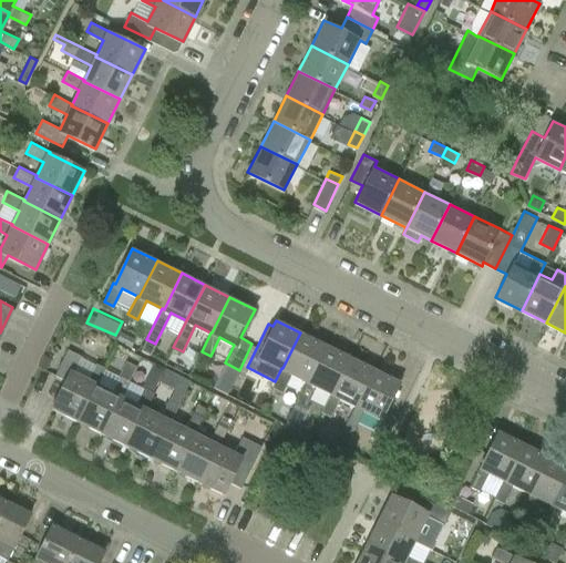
[(291,372),(306,380),(307,380),(325,345),(300,333),(283,368),(281,368),(275,381),(276,381),(274,386),(283,390),(291,372)]
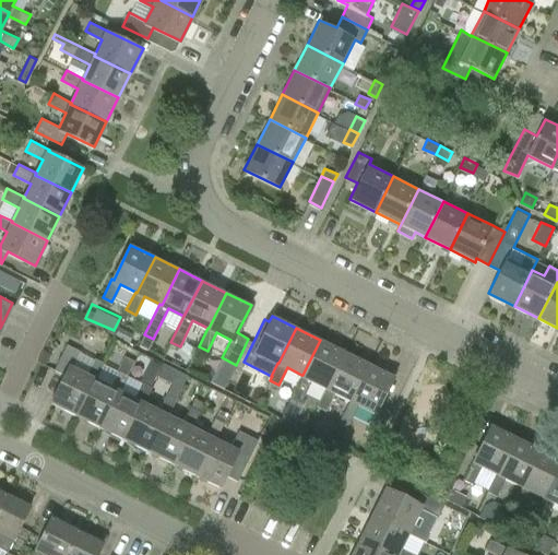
[(311,379),(325,387),(328,387),(345,352),(320,340),(303,375),(301,375),(293,392),(303,398),(311,379)]
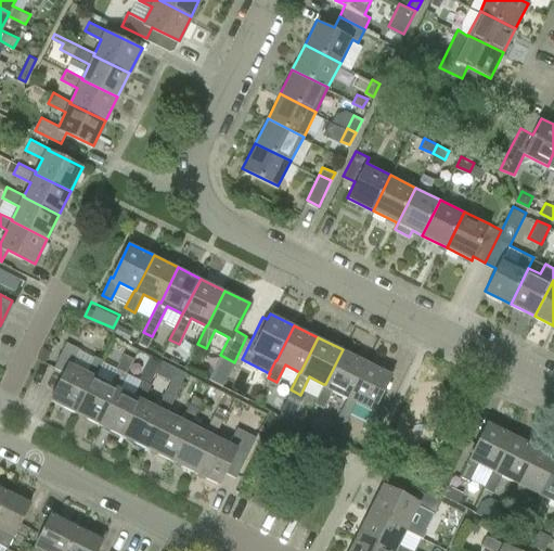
[(65,371),(52,397),(76,410),(93,375),(97,376),(104,359),(94,355),(93,356),(87,370),(72,363),(79,348),(66,342),(54,367),(65,371)]
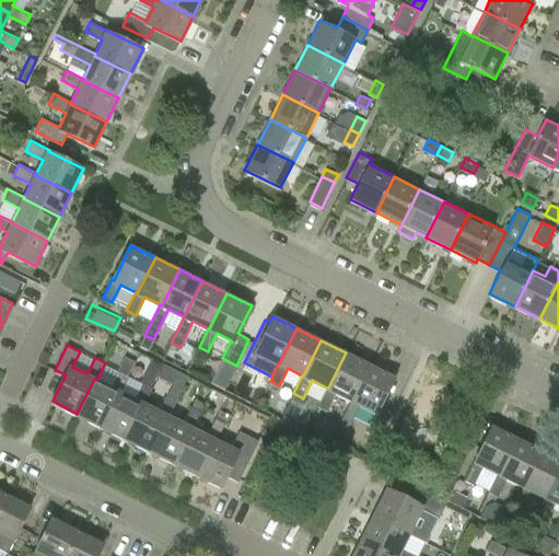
[(336,392),(350,400),(352,400),(370,366),(346,352),(328,387),(326,387),(317,405),(327,410),(336,392)]
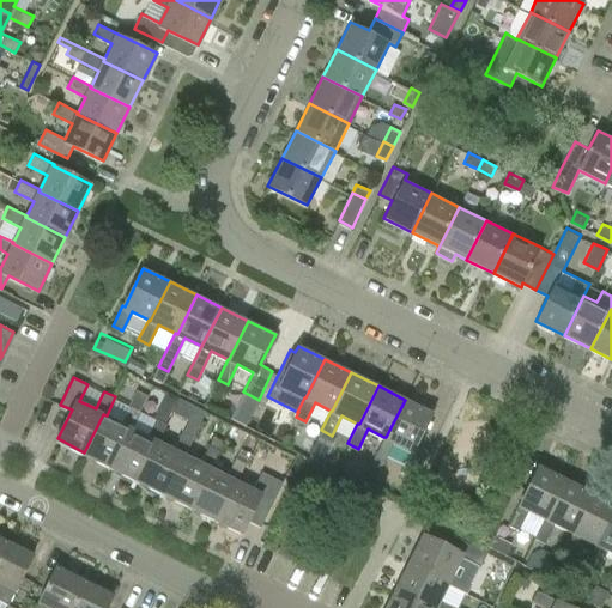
[(132,405),(141,409),(150,394),(138,388),(129,403),(132,405)]
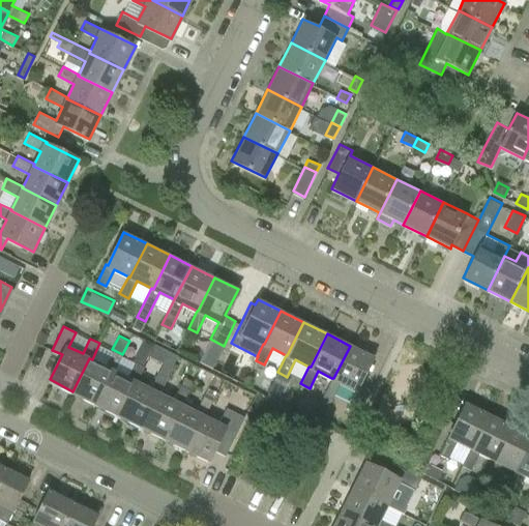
[(371,388),(360,383),(373,357),(350,346),(333,378),(331,378),(323,395),(332,400),(341,382),(355,389),(347,406),(358,412),(371,388)]
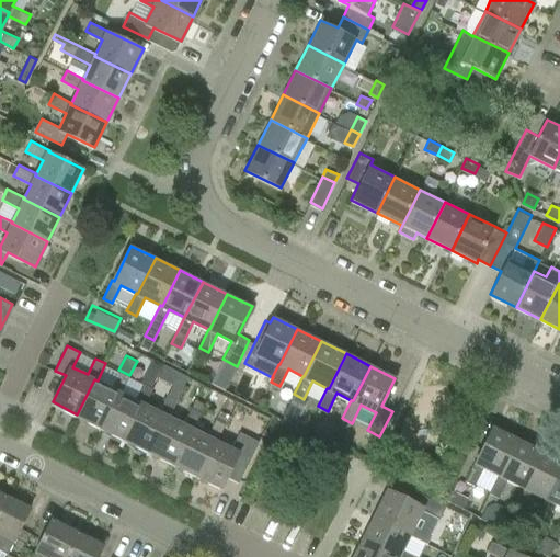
[(94,379),(77,415),(101,427),(120,391),(121,393),(129,375),(121,371),(112,387),(98,381),(94,379)]
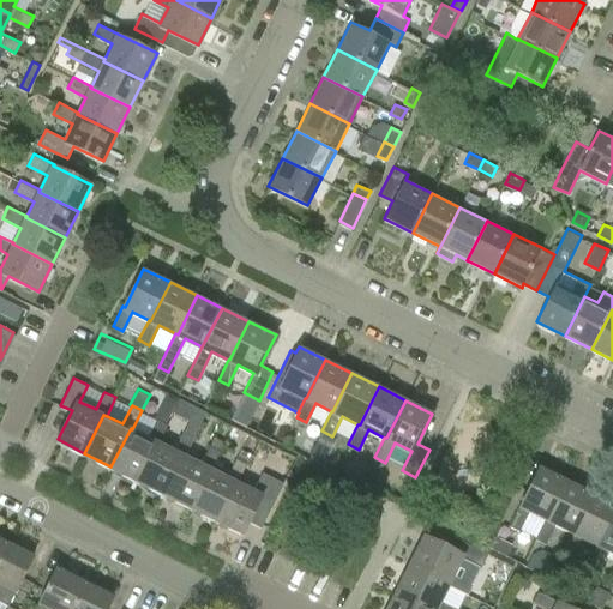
[(131,428),(110,466),(137,480),(156,441),(158,442),(168,423),(157,418),(149,436),(132,429),(131,428)]
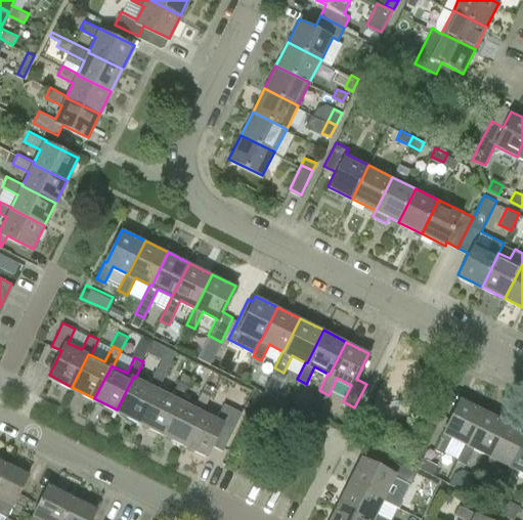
[(148,384),(135,378),(133,377),(117,409),(139,421),(156,388),(158,389),(170,364),(161,360),(148,384)]
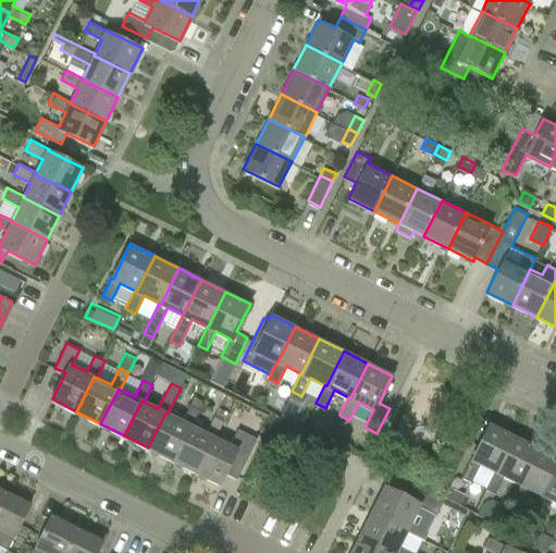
[(182,420),(168,414),(165,413),(148,447),(172,459),(189,425),(192,426),(205,400),(195,395),(182,420)]
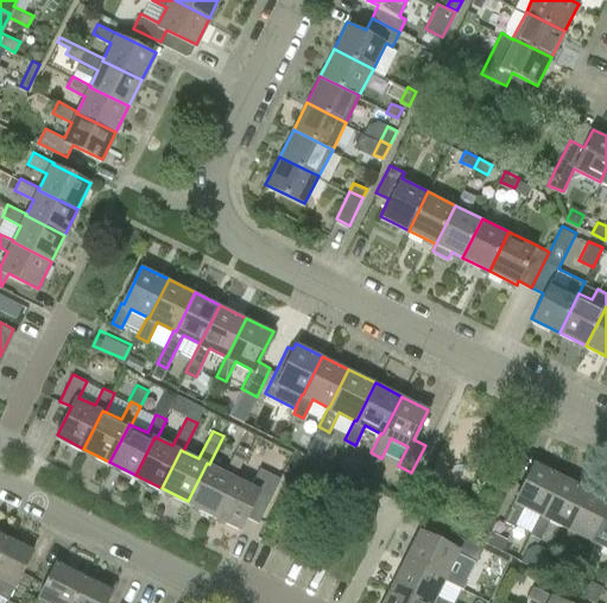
[(225,473),(209,464),(207,463),(188,501),(214,514),(234,476),(235,477),(250,448),(239,443),(225,473)]
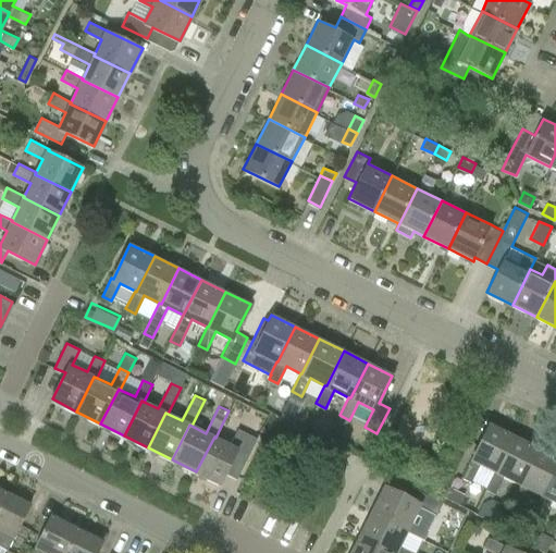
[(480,463),(495,470),(496,471),(514,437),(490,424),(472,458),(471,457),(461,476),(471,481),(480,463)]
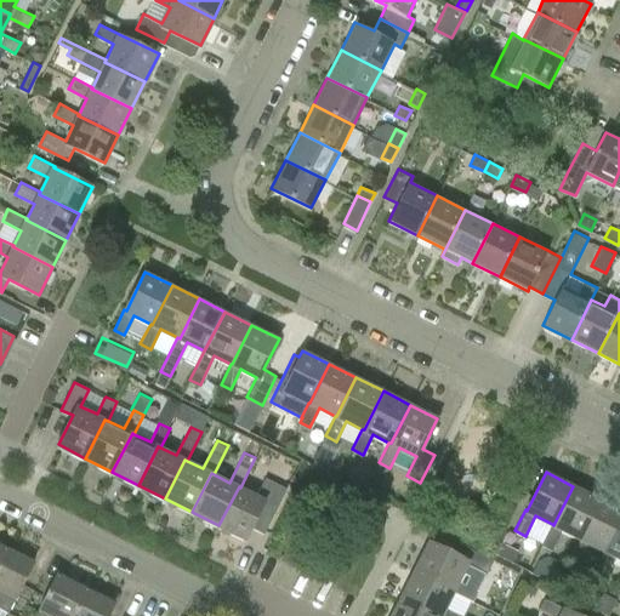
[(256,496),(240,488),(239,486),(219,525),(245,540),(252,526),(265,532),(286,488),(266,477),(256,496)]
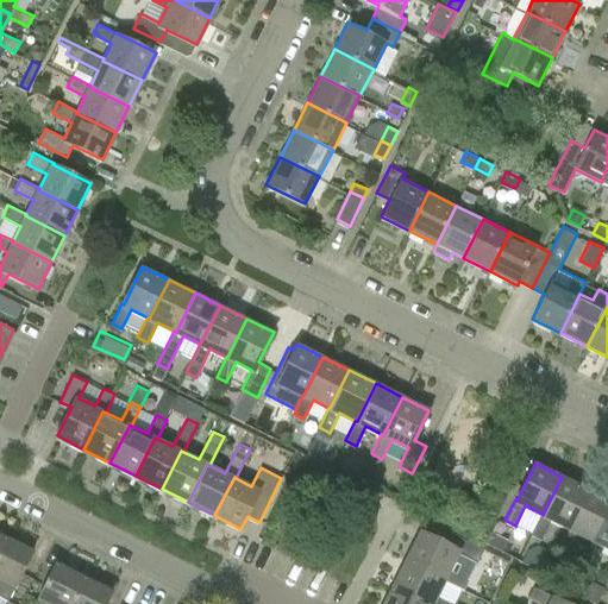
[(551,518),(566,526),(570,528),(589,490),(562,477),(543,515),(541,514),(531,534),(541,539),(551,518)]
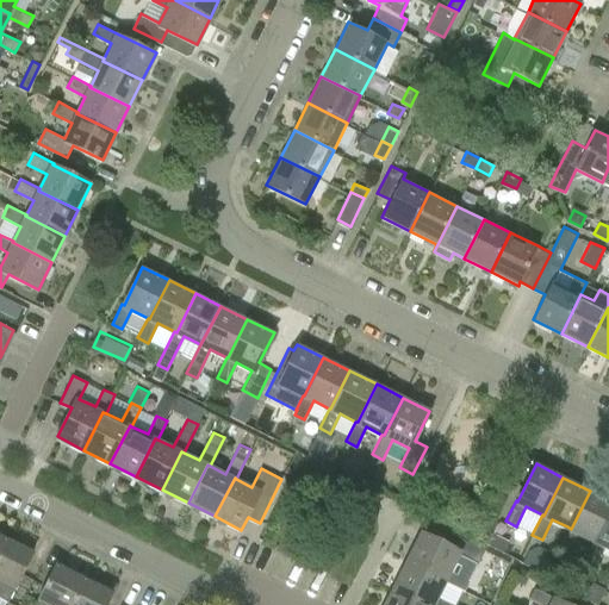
[(578,532),(594,541),(596,542),(608,516),(608,500),(590,491),(571,529),(567,526),(558,547),(569,553),(578,532)]
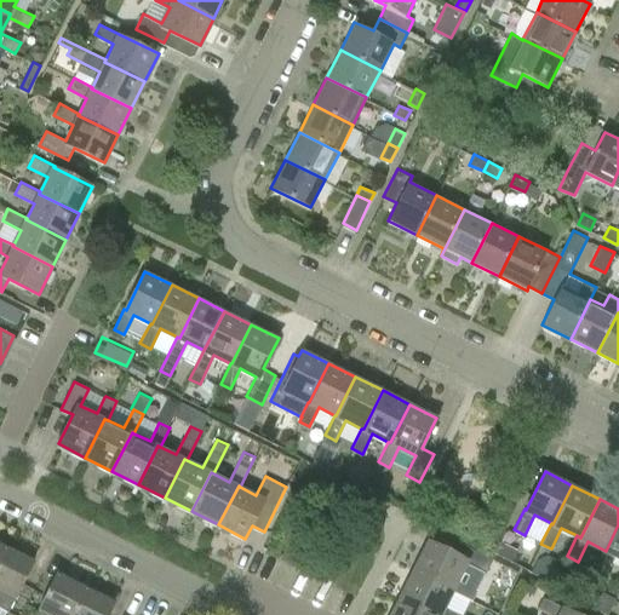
[(618,524),(606,551),(603,550),(594,569),(605,575),(614,555),(618,557),(618,524)]
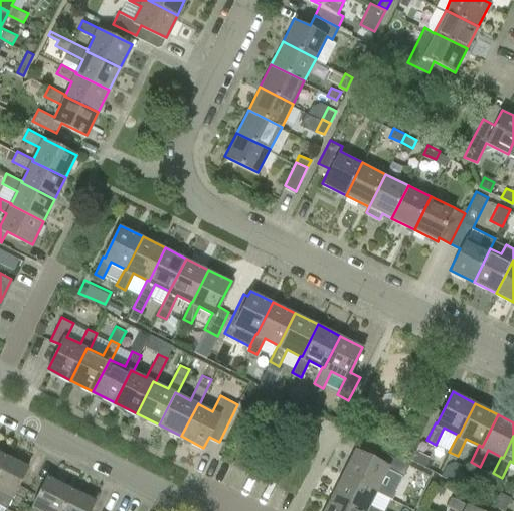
[(381,481),(387,468),(403,476),(409,463),(407,462),(385,451),(380,462),(355,449),(344,472),(377,488),(376,490),(392,498),(396,489),(381,481)]
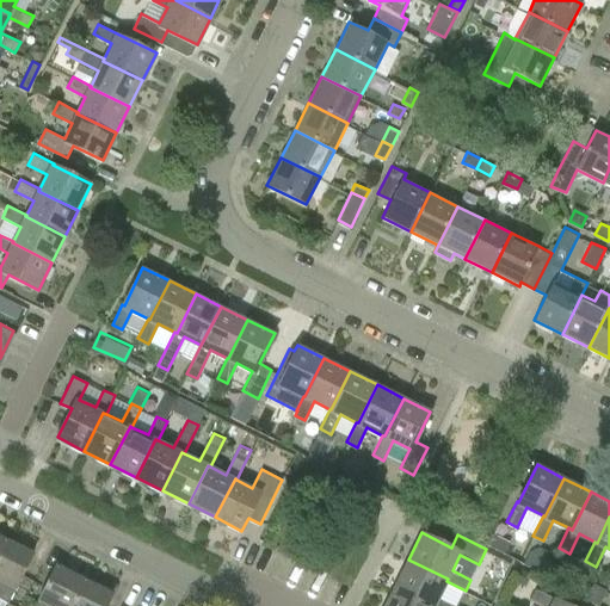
[(491,544),(505,551),(510,540),(495,533),(491,544)]
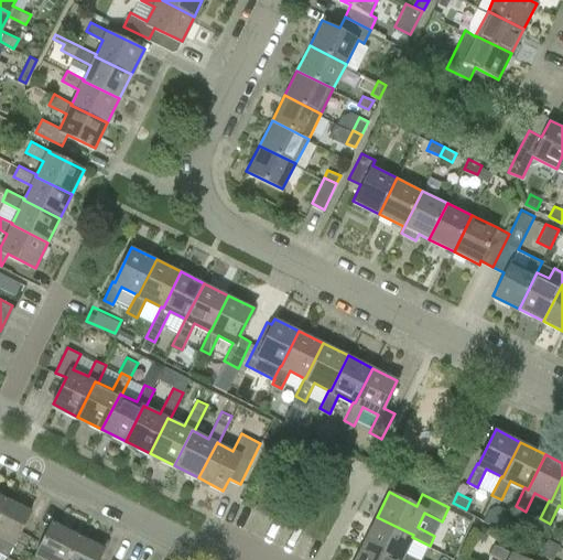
[(30,510),(4,497),(0,506),(0,551),(8,556),(30,510)]
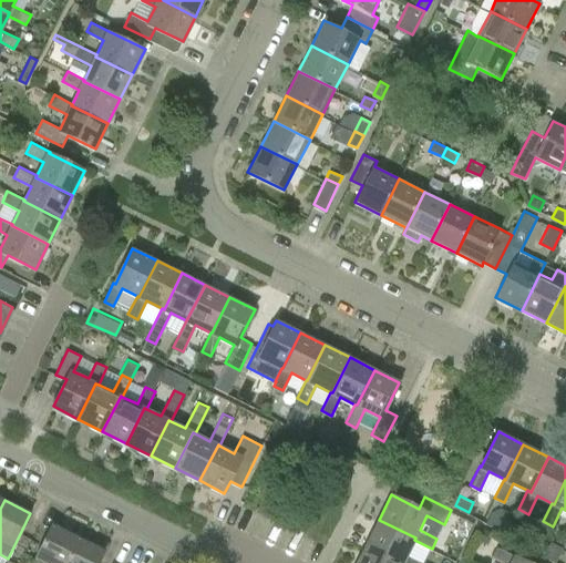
[(408,554),(414,540),(415,538),(379,520),(367,543),(403,562),(402,562),(424,562),(408,554)]
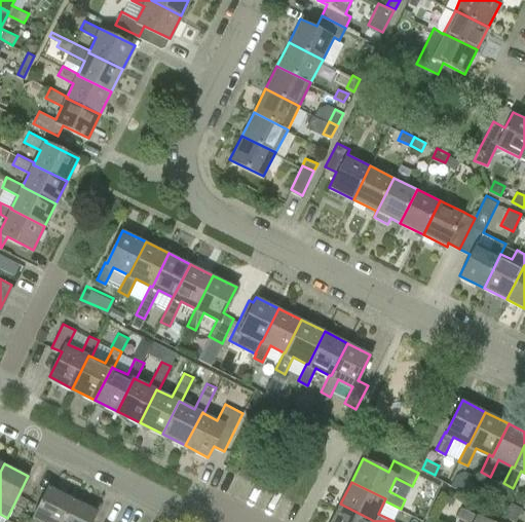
[(45,521),(60,521),(72,497),(48,486),(30,521),(44,521),(45,521)]
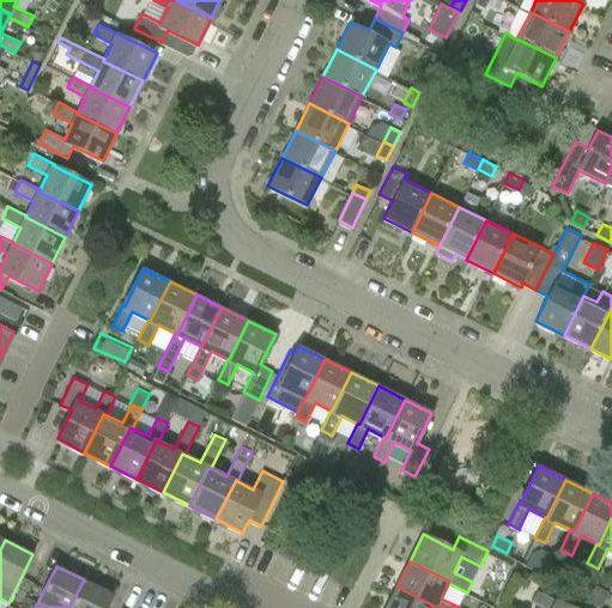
[(533,572),(526,569),(519,581),(527,585),(533,572)]
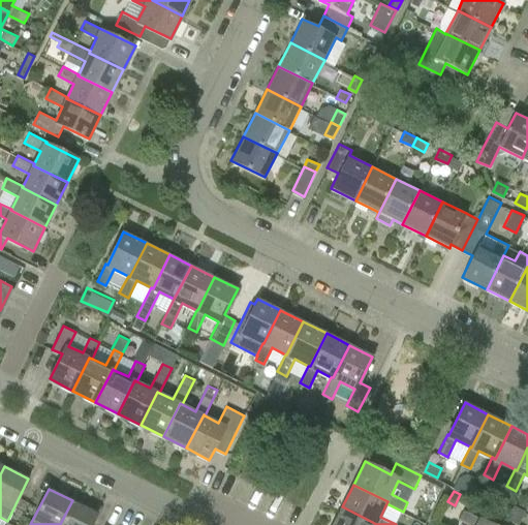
[(501,497),(494,512),(519,524),(526,510),(501,497)]
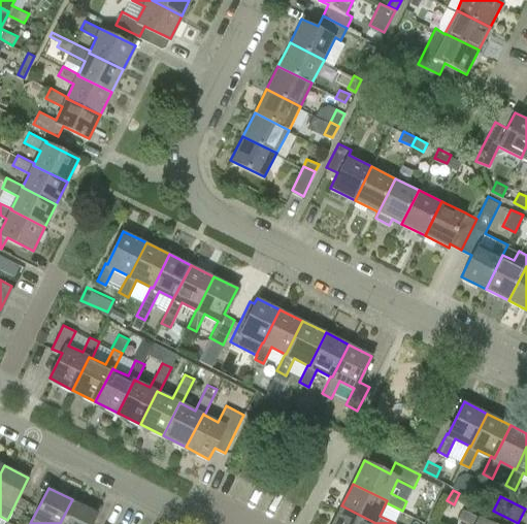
[(72,499),(60,523),(90,523),(97,512),(72,499)]
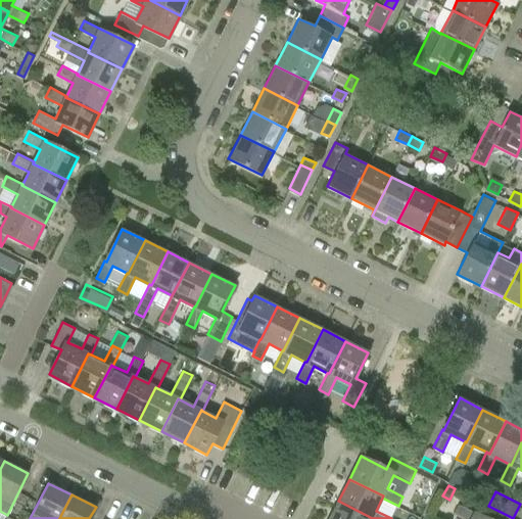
[(371,518),(372,518),(338,501),(329,518),(371,518)]
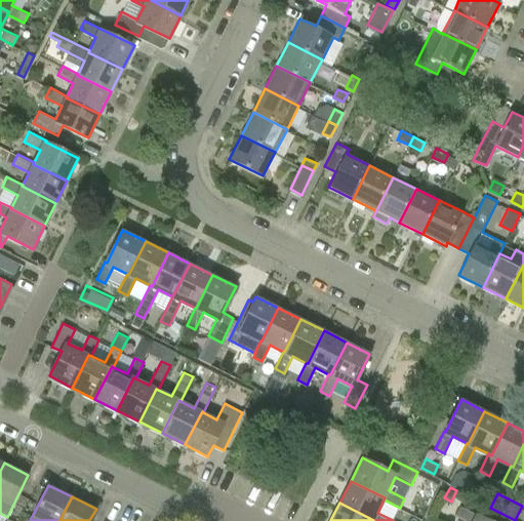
[(470,520),(489,520),(476,514),(460,506),(456,514),(470,520)]
